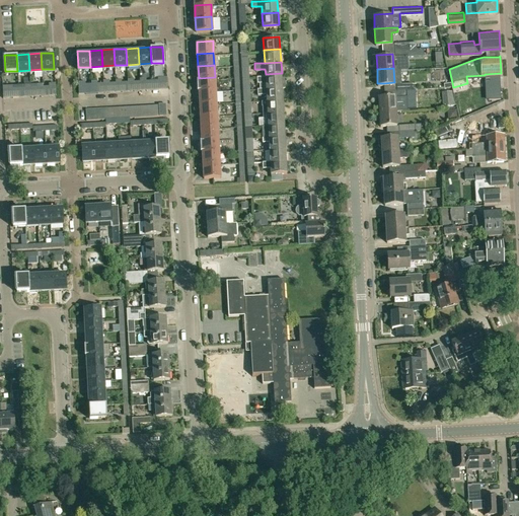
[(266,87),(282,86),(282,73),(266,74),(256,75),(257,81),(260,81),(260,87),(266,86),(266,87)]
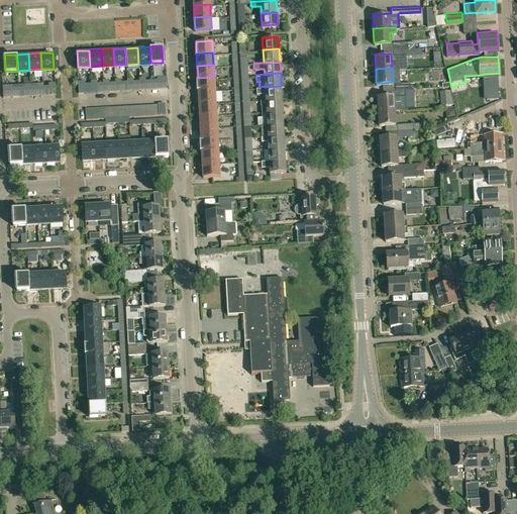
[(214,77),(198,78),(198,90),(214,89),(214,77)]
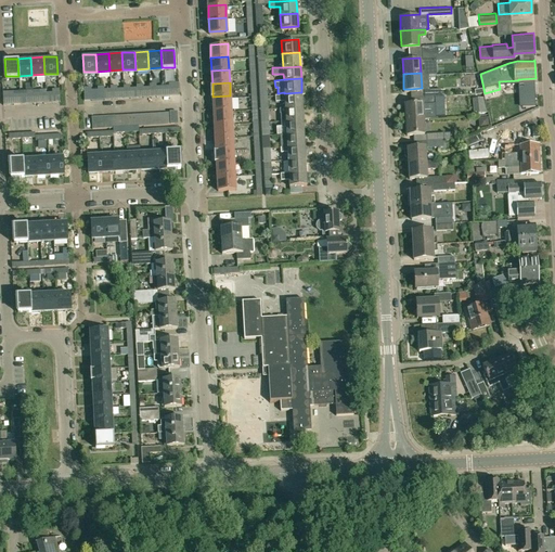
[(275,99),(284,99),(285,106),(302,105),(301,92),(284,93),(284,92),(278,93),(275,93),(275,99)]
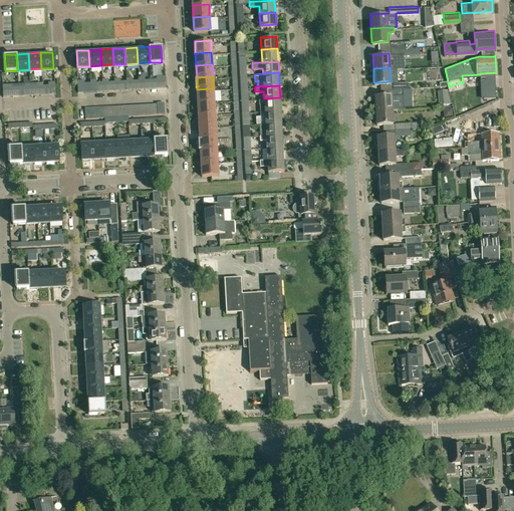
[(496,86),(481,87),(481,97),(496,96),(496,86)]
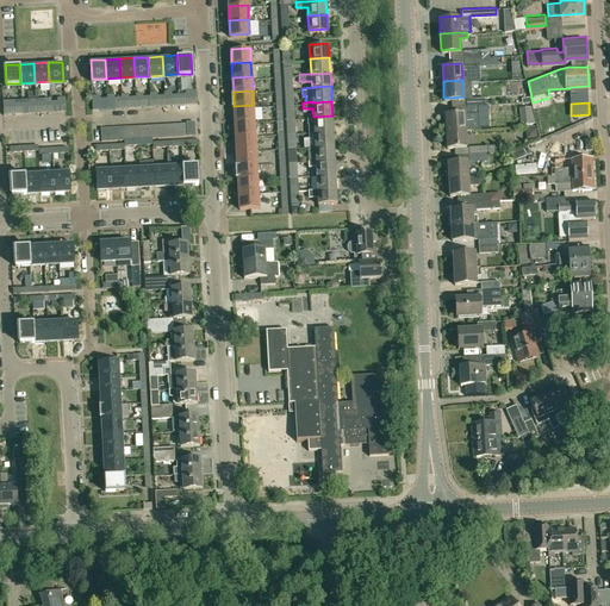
[(235,120),(254,119),(253,105),(234,106),(235,120)]
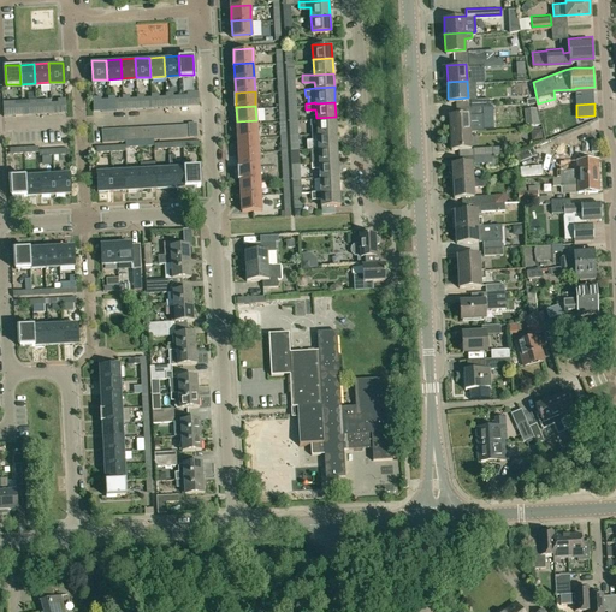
[(537,123),(535,106),(525,107),(527,124),(537,123)]
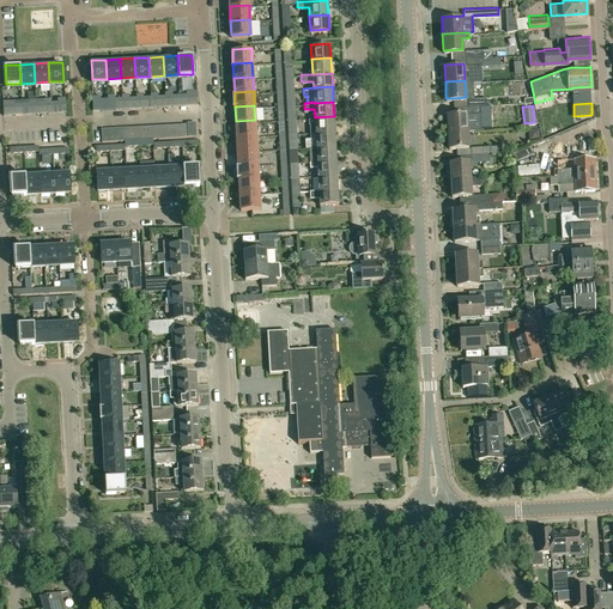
[(466,111),(454,113),(447,113),(448,131),(467,129),(466,111)]
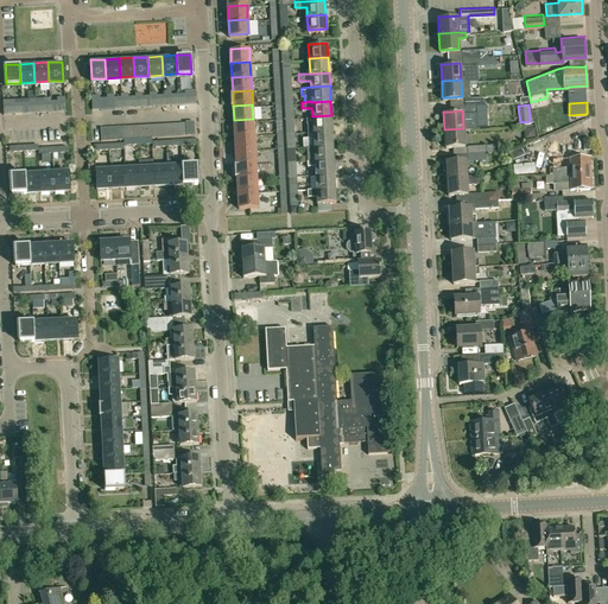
[(314,131),(333,129),(331,115),(312,116),(306,116),(308,131),(314,129),(314,131)]
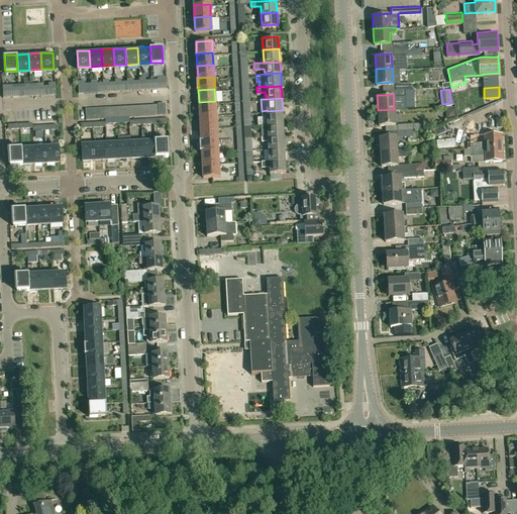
[(216,113),(215,109),(215,101),(199,102),(200,114),(216,113)]
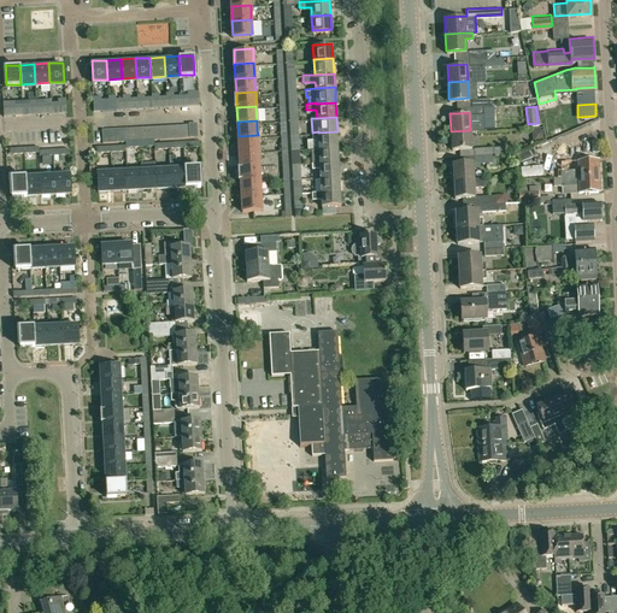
[(452,147),(459,147),(471,146),(470,130),(451,131),(452,147)]
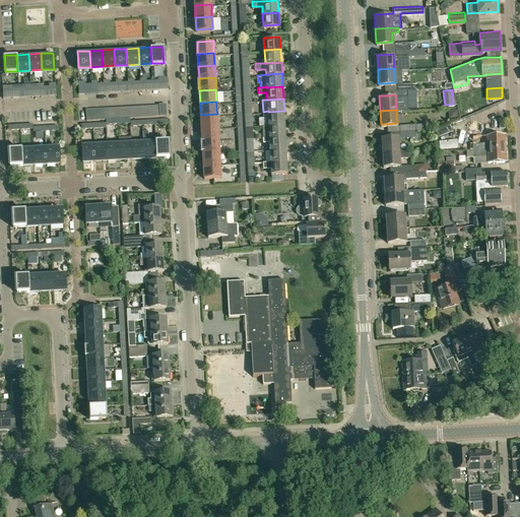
[(266,123),(284,122),(284,111),(268,112),(268,111),(263,112),(263,116),(266,116),(266,123)]
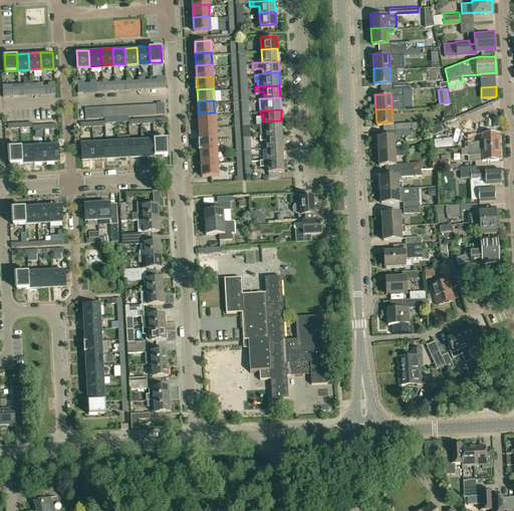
[(215,112),(199,113),(199,125),(215,124),(215,112)]
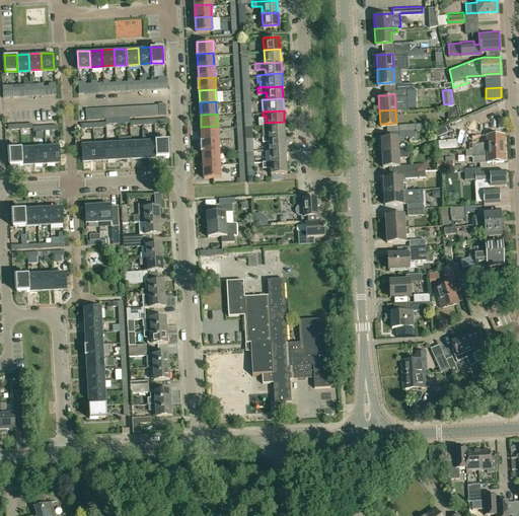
[(263,136),(285,135),(284,122),(266,123),(262,124),(263,136)]
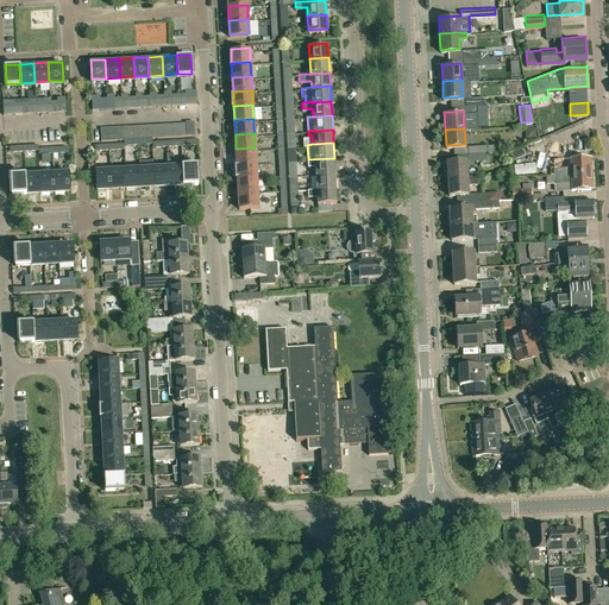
[(535,162),(527,143),(509,150),(513,158),(512,158),(513,170),(535,162)]
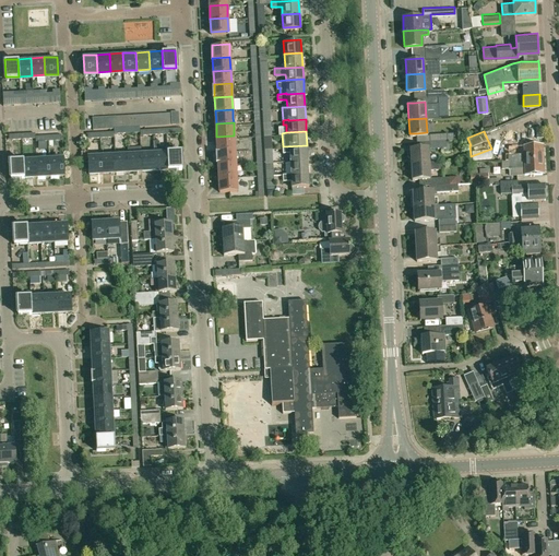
[(234,135),(216,137),(217,150),(235,149),(234,135)]
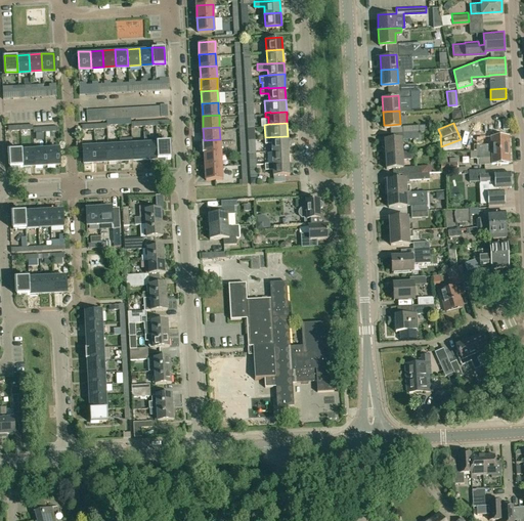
[(476,141),(477,148),(509,147),(508,133),(490,134),(490,140),(476,141)]
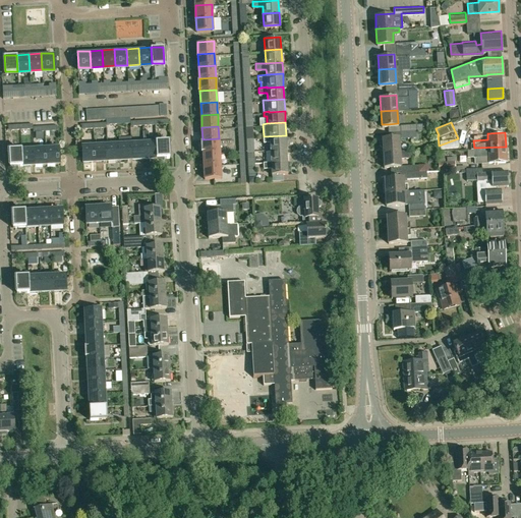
[(264,140),(270,140),(271,149),(287,148),(286,135),(264,136),(264,140)]
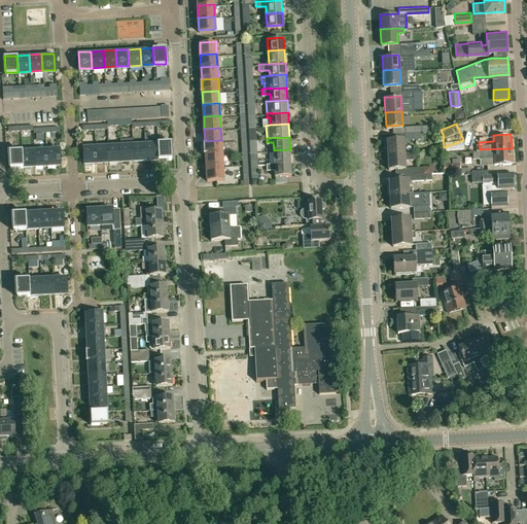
[(403,138),(387,139),(385,139),(384,141),(384,146),(385,147),(387,147),(387,153),(403,152),(403,138)]
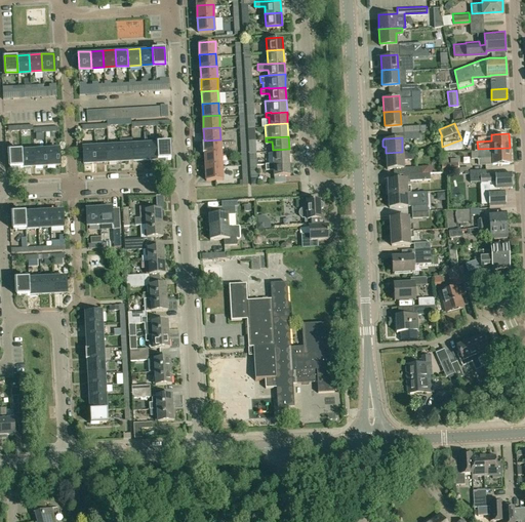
[(220,139),(204,141),(205,153),(221,152),(220,139)]
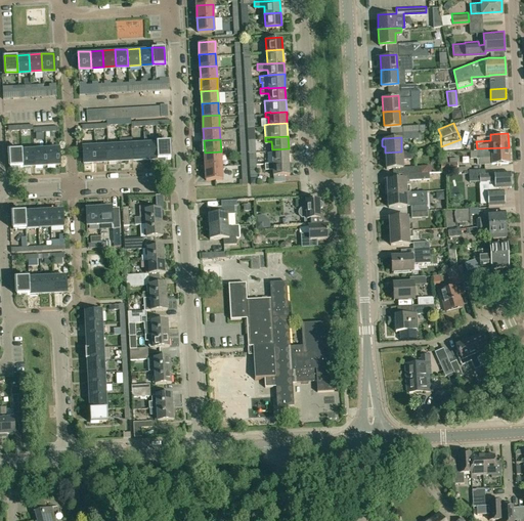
[(157,141),(158,158),(170,157),(169,140),(157,141)]
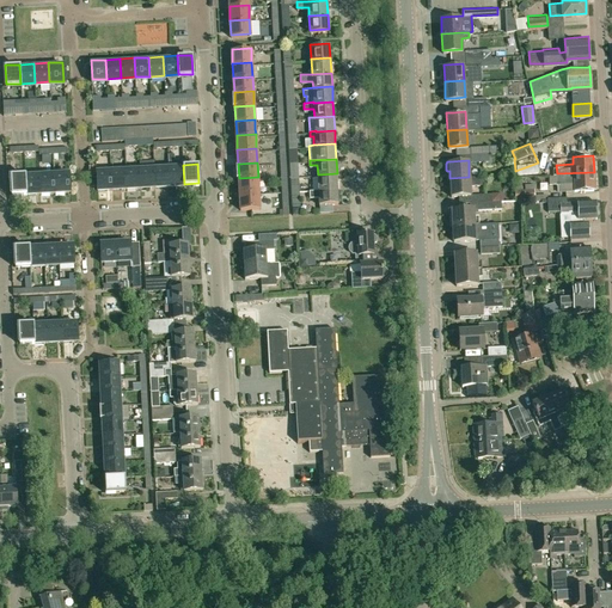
[(170,184),(169,165),(154,166),(155,185),(170,184)]
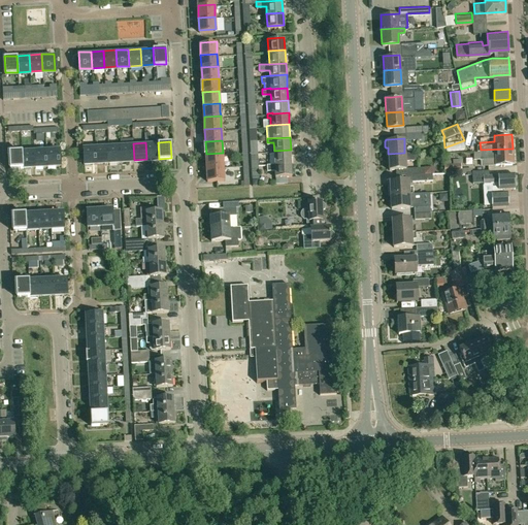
[(146,159),(159,159),(158,142),(145,142),(146,159)]
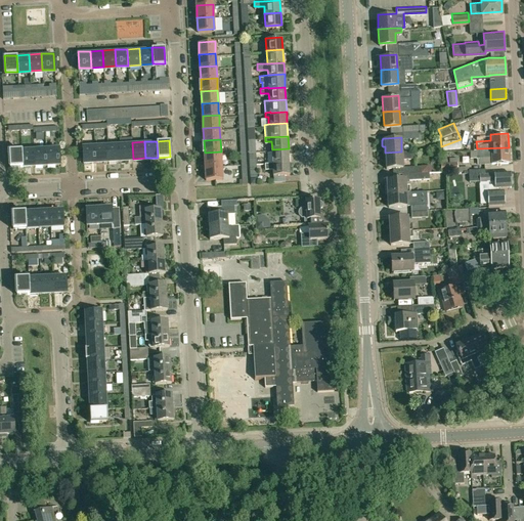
[(121,160),(133,159),(132,142),(120,143),(121,160)]
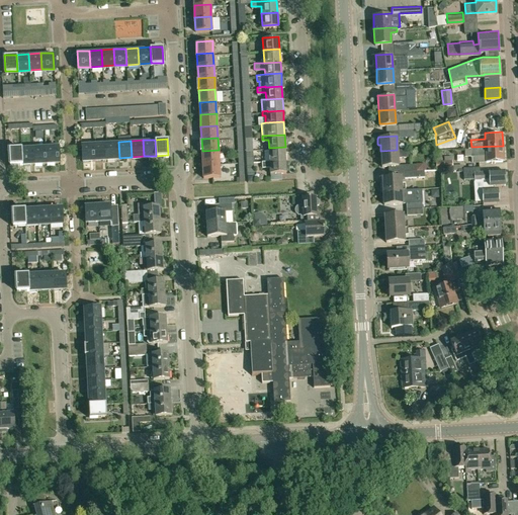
[(95,159),(107,158),(106,142),(94,143),(95,159)]
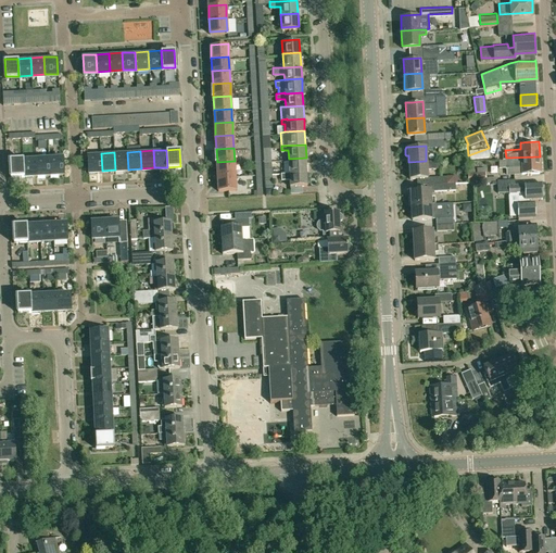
[(128,170),(127,152),(114,152),(115,170),(128,170)]
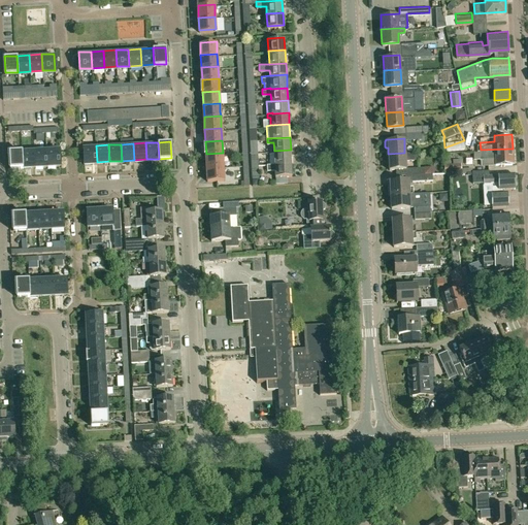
[(84,146),(85,163),(97,162),(96,145),(84,146)]
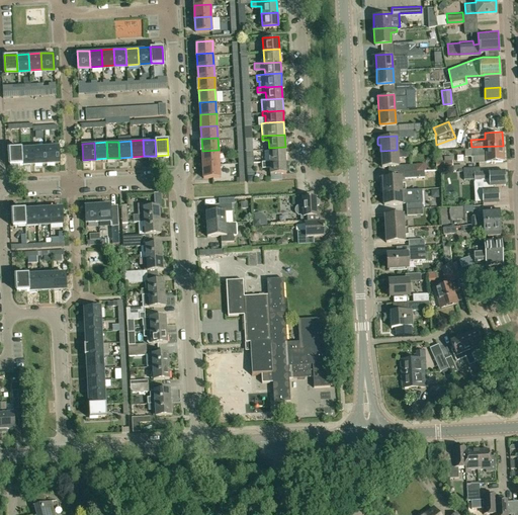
[(59,161),(58,145),(46,146),(47,162),(59,161)]
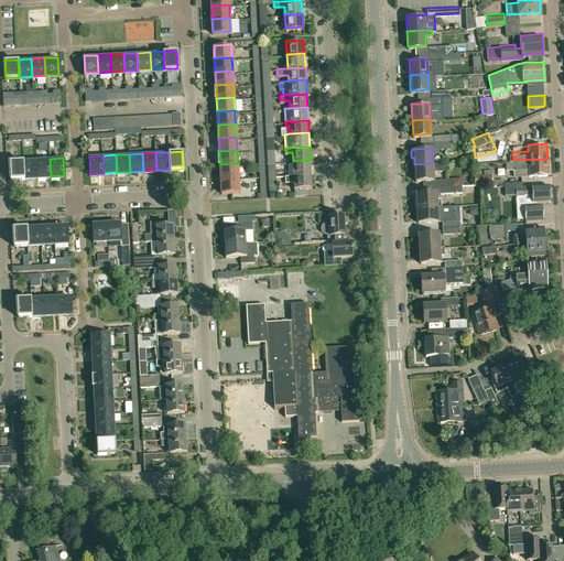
[(38,176),(36,159),(23,160),(24,177),(38,176)]
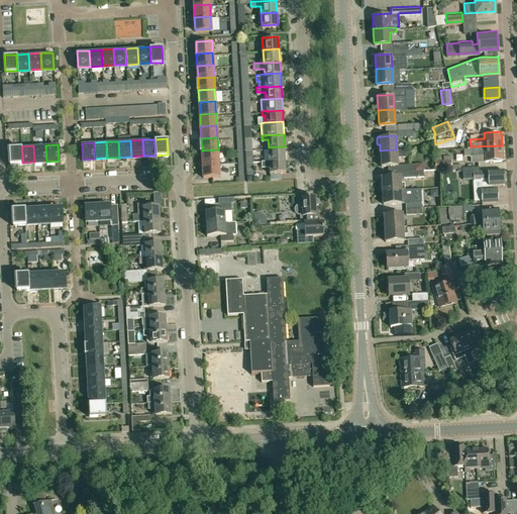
[(34,162),(46,162),(45,145),(33,145),(34,162)]
